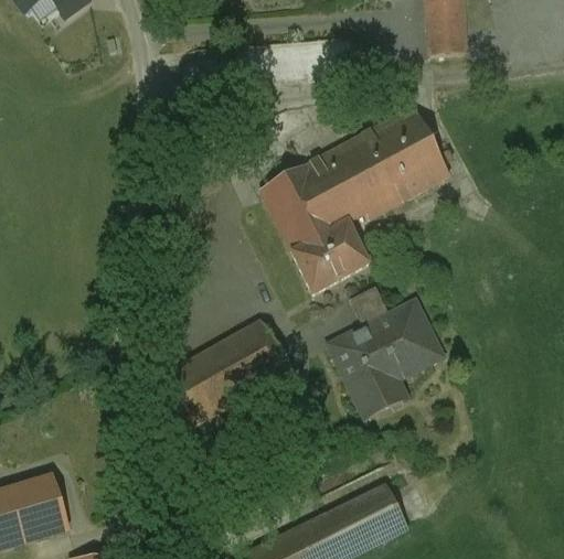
[(18,0),(25,10),(31,7),(40,0),(18,0)]
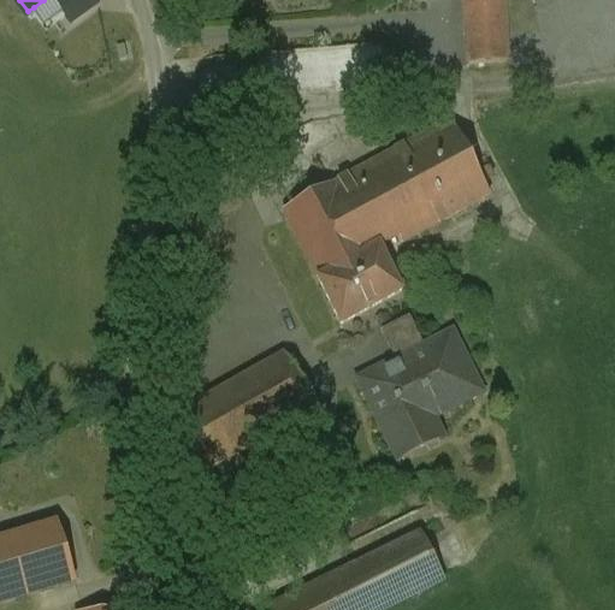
[(46,22),(65,9),(59,0),(43,0),(34,7),(46,22)]
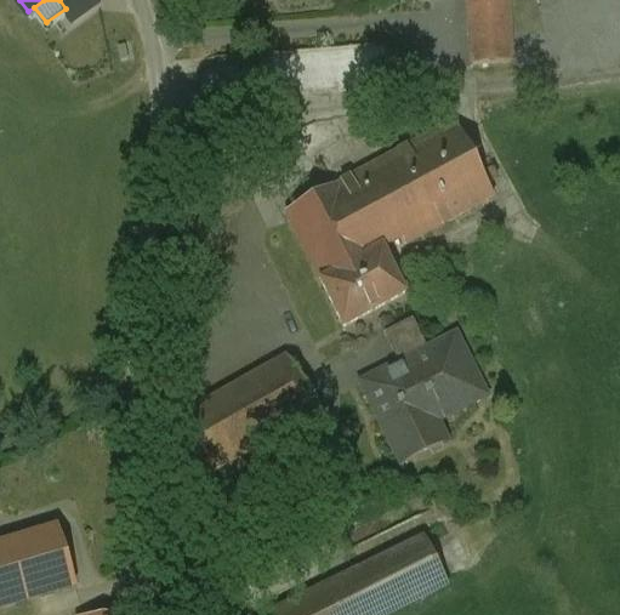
[(60,0),(66,9),(73,18),(97,1),(96,0),(60,0)]
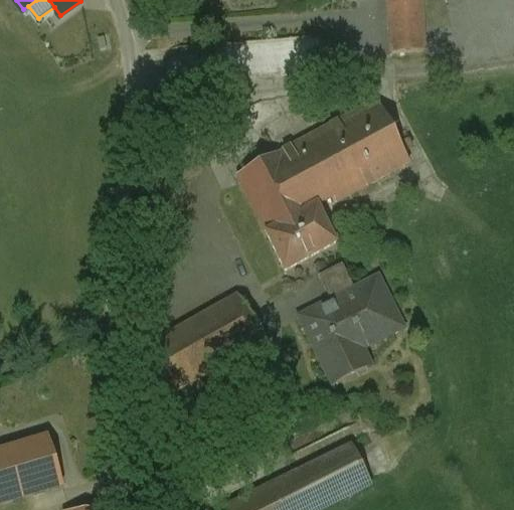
[(423,33),(421,0),(389,0),(393,50),(424,48),(423,33)]
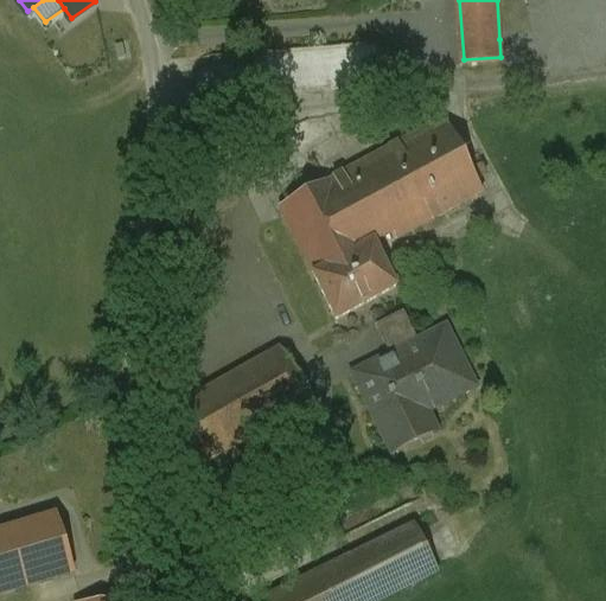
[(470,202),(434,122),(268,197),(324,323),(387,294),(367,248),(470,202)]
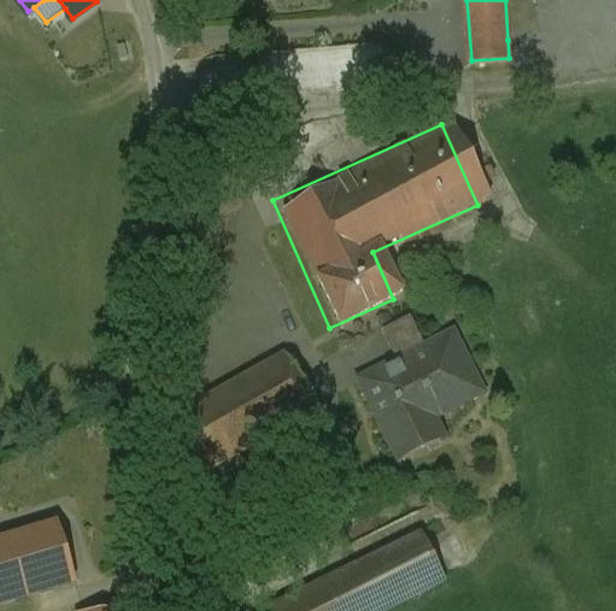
[(490,388),(455,322),(426,336),(412,310),(382,325),(396,353),(356,374),(398,457),(446,432),(438,415),(490,388)]
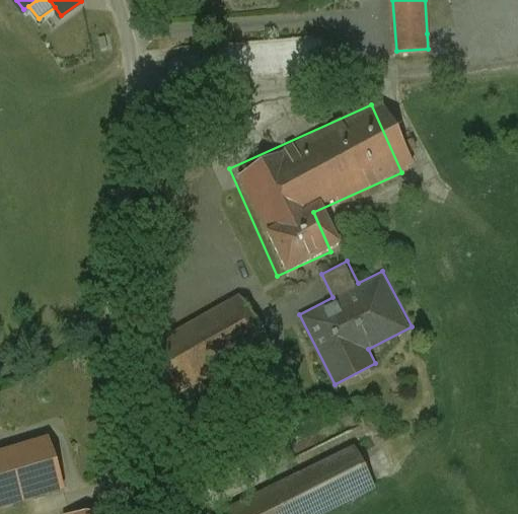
[(267,343),(241,296),(139,353),(164,399),(267,343)]
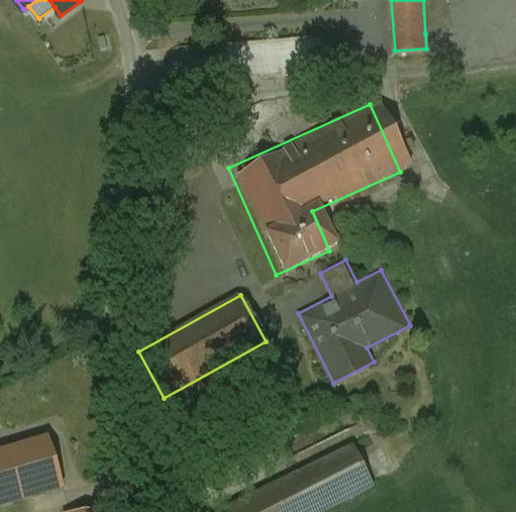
[(0,507),(67,488),(50,434),(0,448),(0,507)]
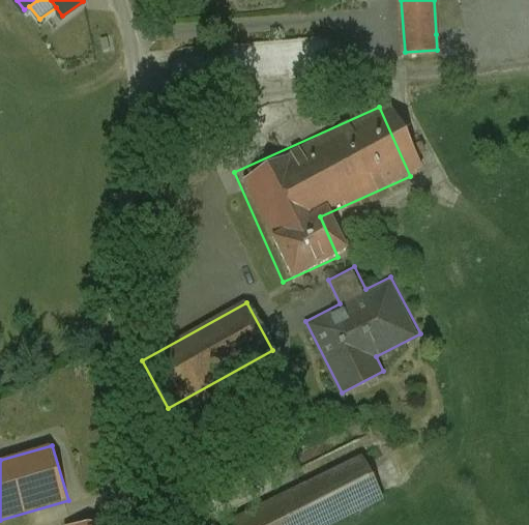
[(329,524),(385,498),(363,453),(233,517),(236,524),(329,524)]
